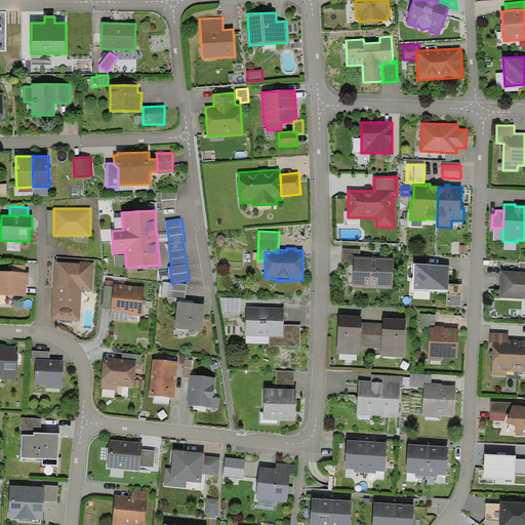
[(361,249),(344,248),(342,265),(354,265),(354,256),(361,256),(361,249)]
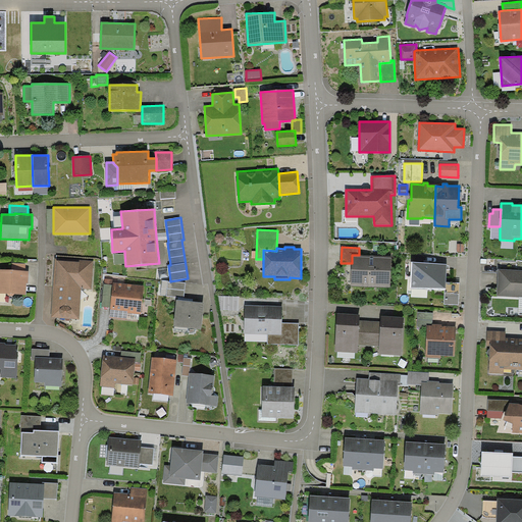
[(359,255),(352,255),(352,263),(351,285),(390,288),(393,256),(359,255)]
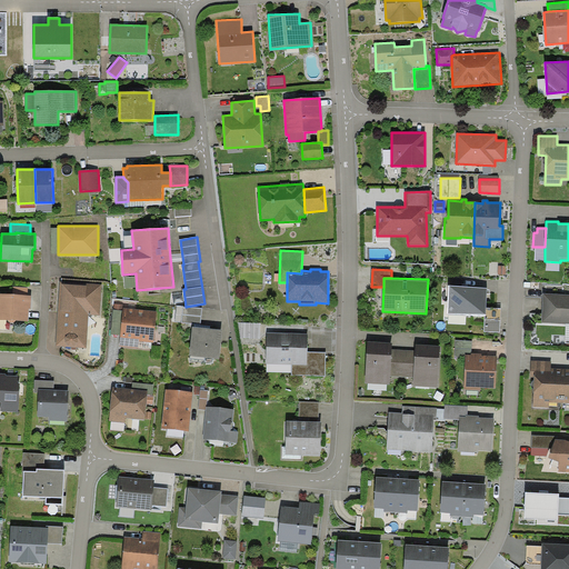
[(101,285),(60,281),(57,347),(87,348),(88,315),(100,315),(101,285)]
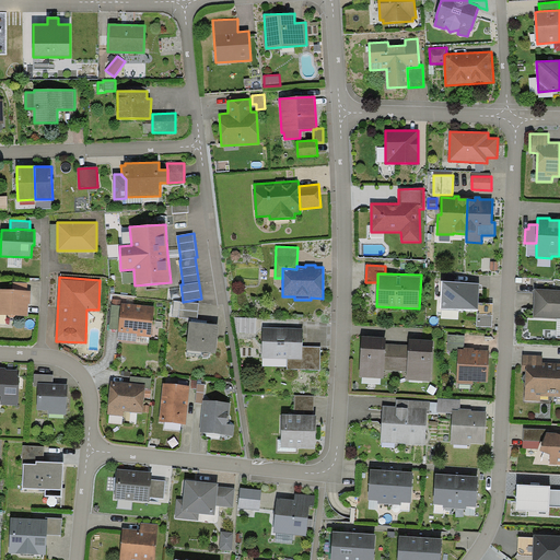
[(479,283),(442,280),(441,307),(477,310),(478,310),(478,303),(479,283)]
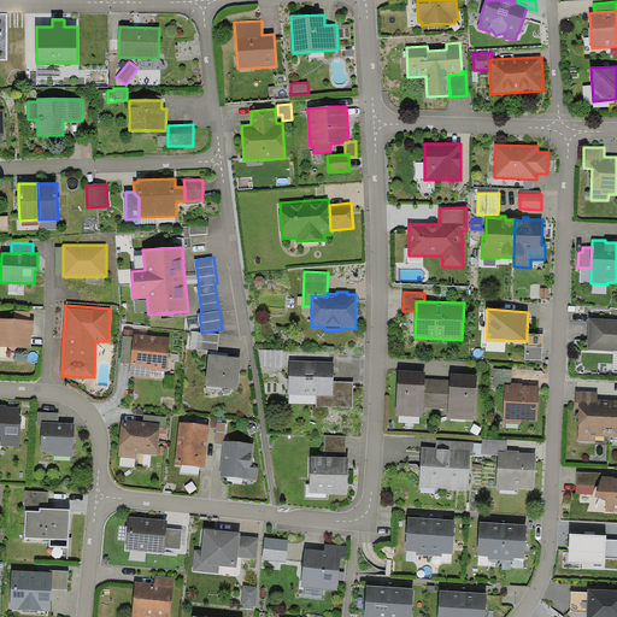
[(13,319),(0,318),(0,346),(31,348),(31,335),(34,335),(35,321),(30,321),(13,319)]
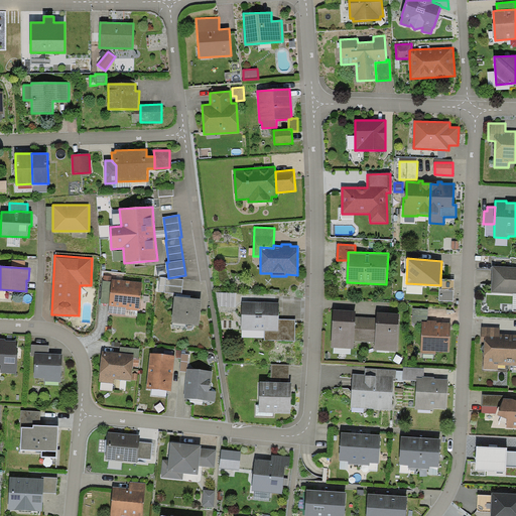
[(515,266),(493,266),(491,292),(513,293),(515,293),(515,266)]
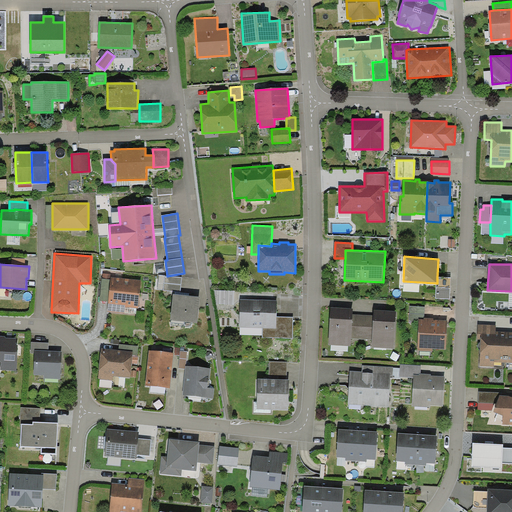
[(111,274),(103,273),(100,301),(108,302),(111,277),(111,274)]
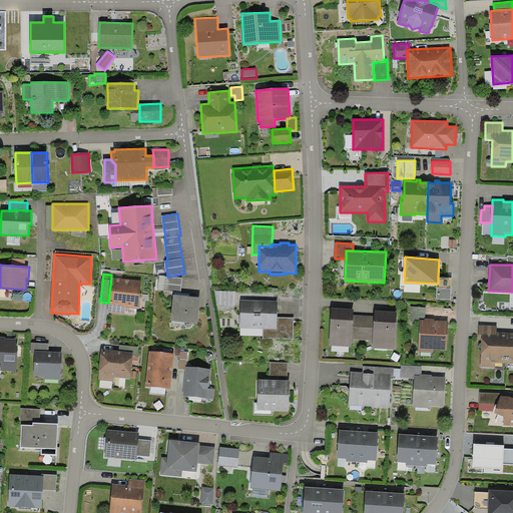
[(182,278),(165,277),(164,291),(180,293),(182,278)]
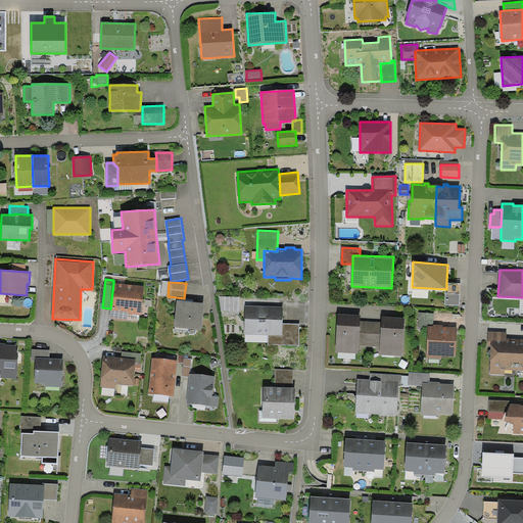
[(144,286),(113,283),(110,308),(109,319),(127,320),(128,314),(141,315),(144,286)]
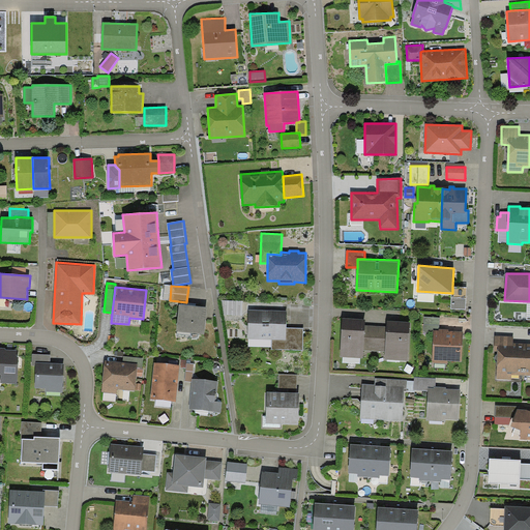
[(467,287),(452,287),(452,293),(451,293),(451,308),(466,310),(467,287)]
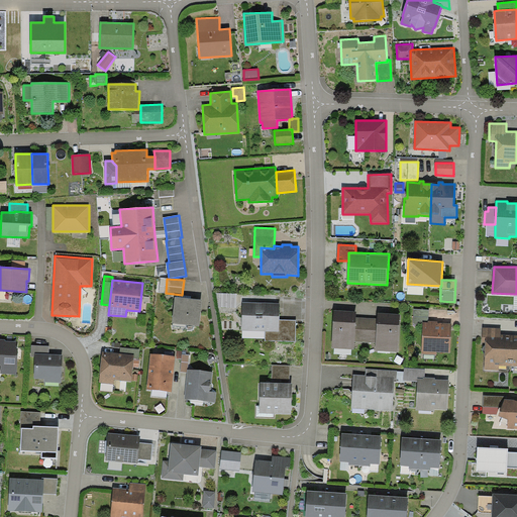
[(187,298),(175,297),(172,323),(199,326),(202,300),(187,298)]
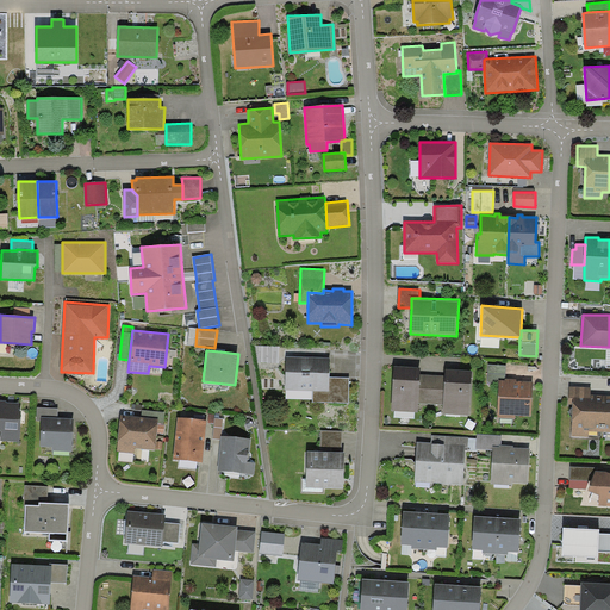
[(330,358),(286,356),(285,390),(313,391),(312,403),(349,404),(350,378),(330,378),(330,358)]
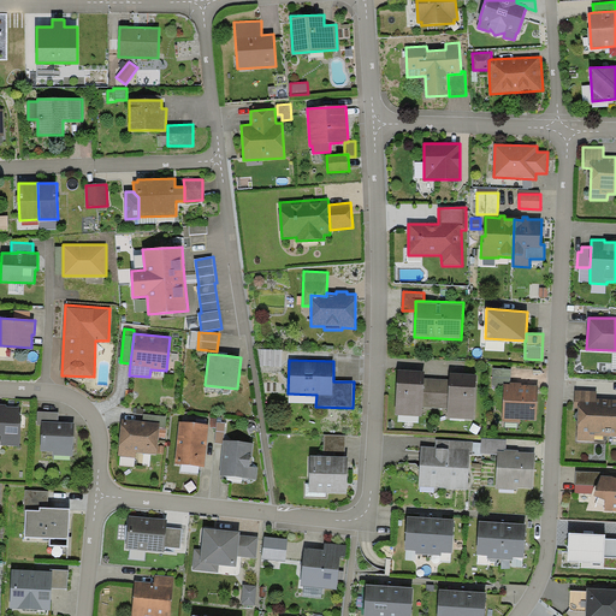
[(511,368),(493,368),(492,386),(504,386),(504,384),(510,384),(510,383),(511,368)]
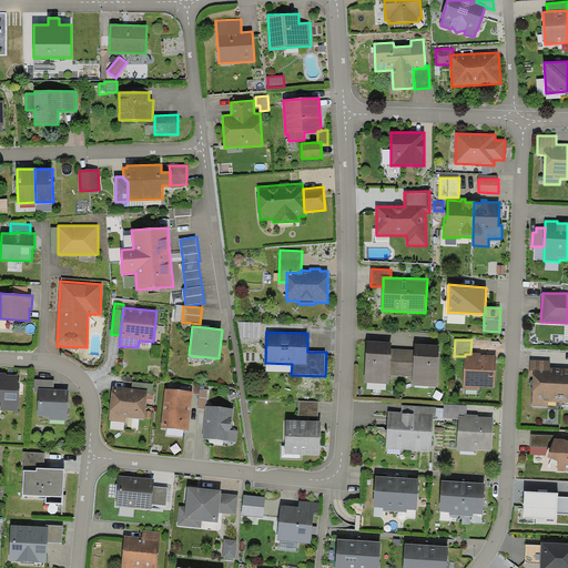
[(392,342),(366,341),(364,382),(389,384),(389,375),(392,348),(392,342)]
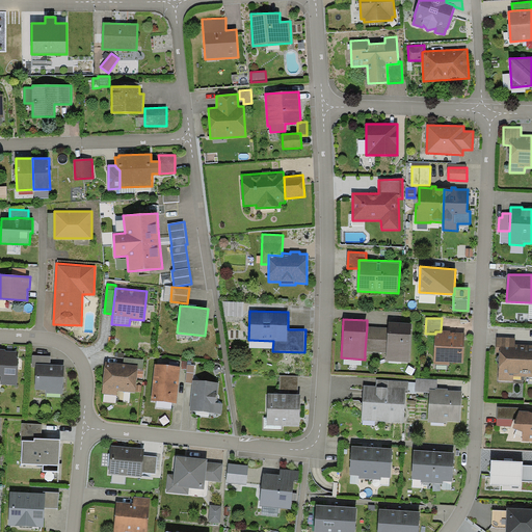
[(411,323),(389,322),(389,328),(387,352),(387,361),(409,362),(411,323)]
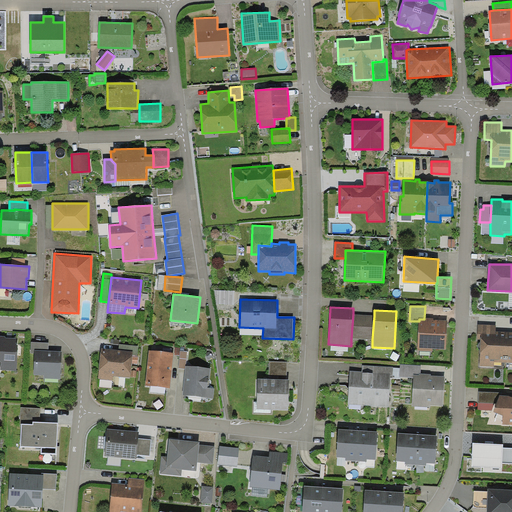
[(372,339),(374,316),(353,314),(351,338),(372,339)]
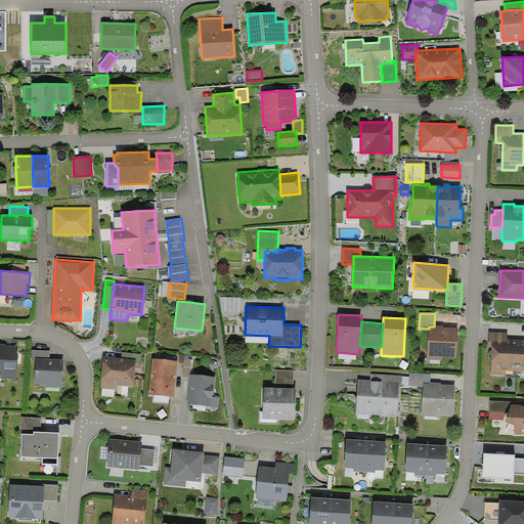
[(434,326),(429,326),(429,329),(427,358),(443,359),(443,357),(456,357),(459,328),(444,328),(444,325),(434,325),(434,326)]
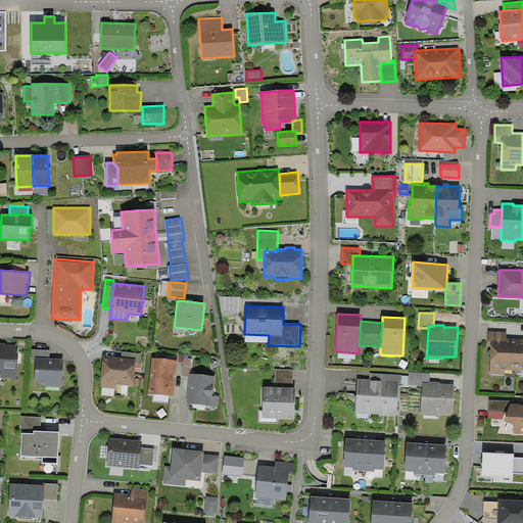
[(507,338),(508,332),(488,331),(487,346),(491,346),(491,341),(507,341),(507,338)]
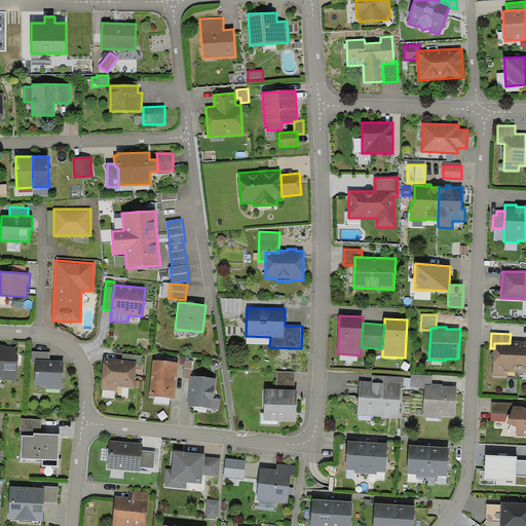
[(509,372),(520,372),(521,341),(510,340),(510,343),(494,343),(494,348),(493,376),(508,377),(509,372)]
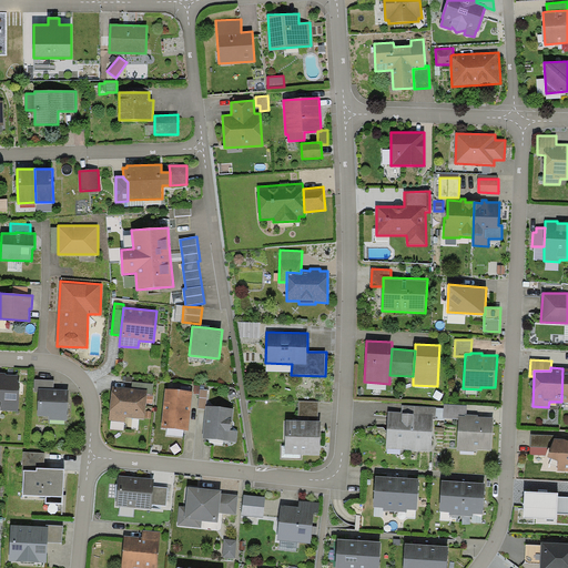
[(19,375),(0,374),(0,405),(1,406),(0,412),(18,412),(19,375)]
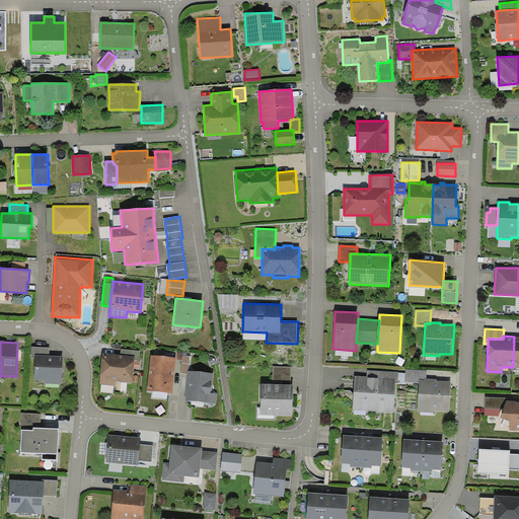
[(48,345),(30,345),(30,356),(33,357),(33,377),(45,377),(45,381),(60,382),(60,354),(48,354),(48,345)]
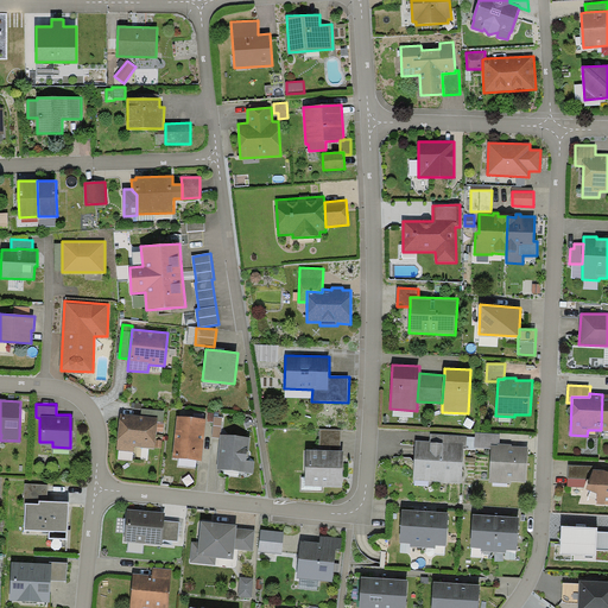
[(141,409),(141,416),(158,418),(157,423),(163,423),(164,411),(141,409)]
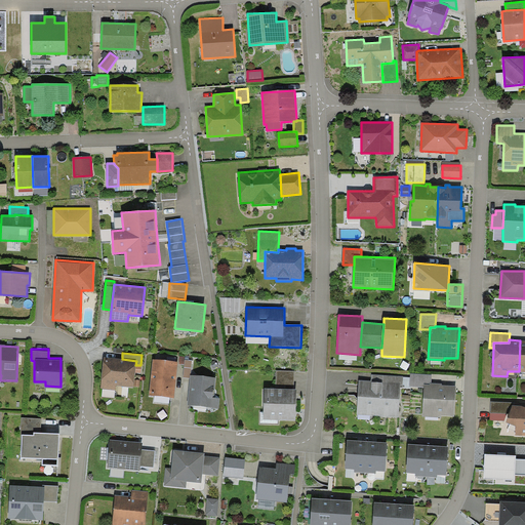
[(122,359),(104,357),(101,388),(116,390),(116,386),(133,387),(134,379),(135,372),(135,365),(136,361),(122,359)]
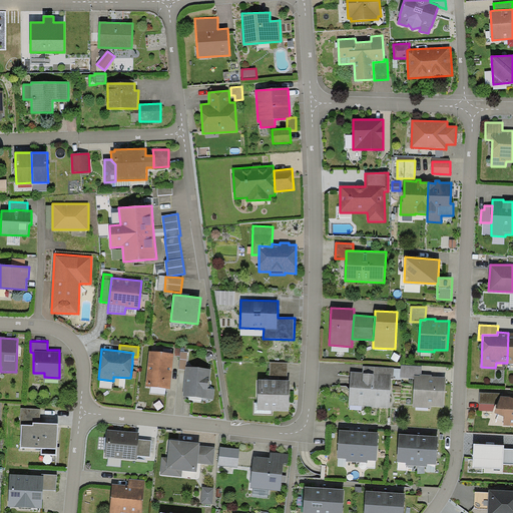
[(173,354),(149,352),(145,386),(170,389),(172,365),(173,354)]
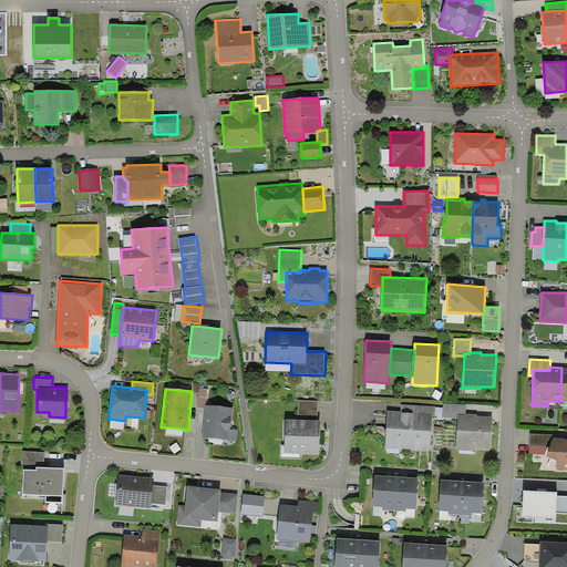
[(207,389),(200,389),(198,408),(205,409),(206,405),(207,389)]
